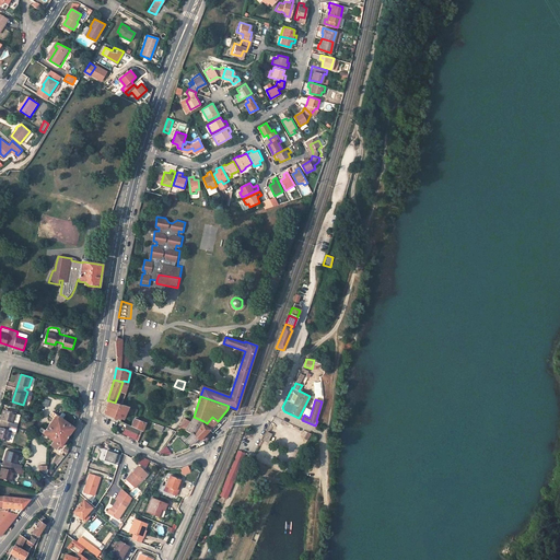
[(121,405),(115,403),(108,400),(106,407),(104,413),(106,415),(119,421),(120,418),(124,419),(128,406),(121,404),(121,405)]
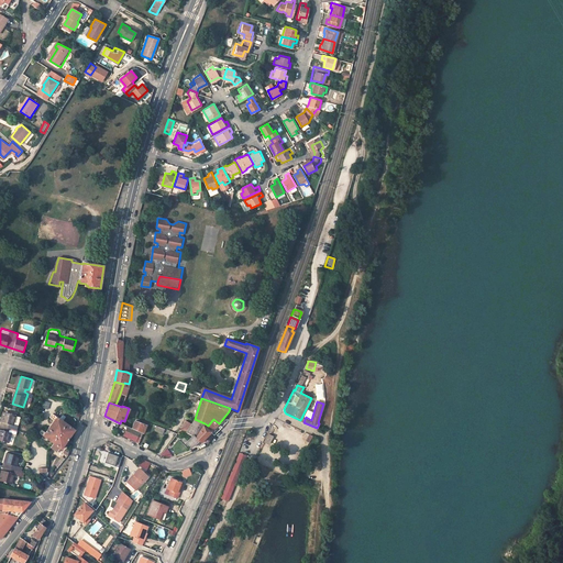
[(13,424),(17,415),(4,411),(0,427),(0,439),(8,442),(10,434),(12,429),(17,430),(18,426),(13,424)]
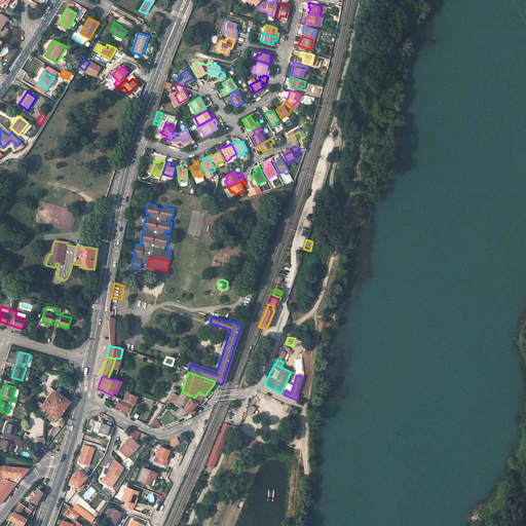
[(49,386),(47,390),(51,392),(42,404),(39,402),(37,405),(49,414),(47,417),(53,421),(55,418),(57,419),(70,401),(49,386)]
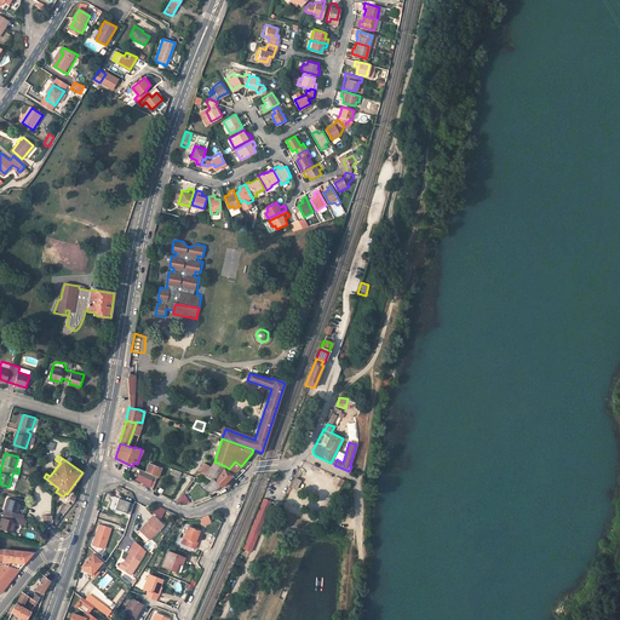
[(224,470),(225,466),(214,461),(210,468),(205,476),(212,480),(205,486),(211,493),(220,486),(222,487),(233,476),(224,470)]
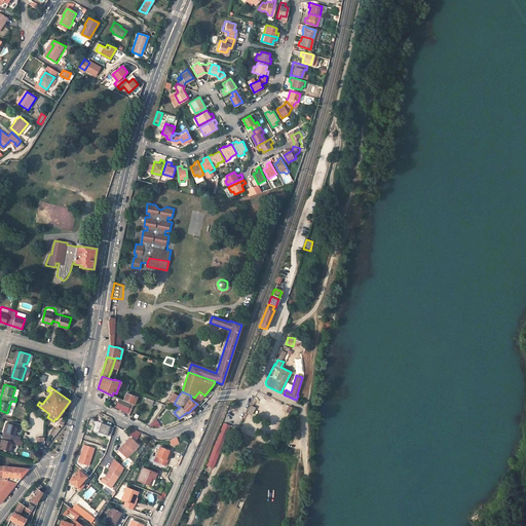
[(199,402),(204,396),(199,391),(194,398),(193,398),(199,402)]
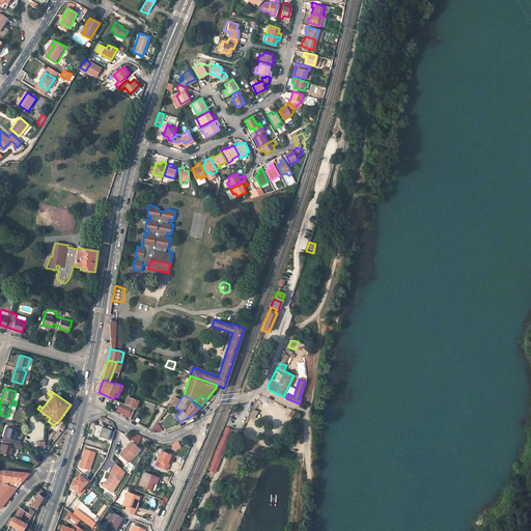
[(128,397),(124,404),(132,408),(135,409),(138,401),(128,397)]
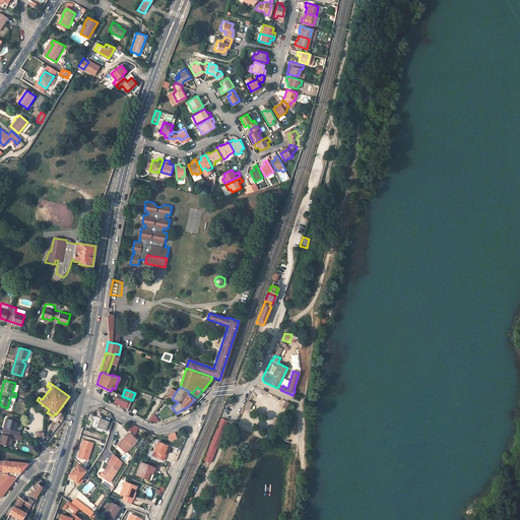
[(117,396),(115,401),(126,407),(129,399),(122,396),(118,394),(117,396)]
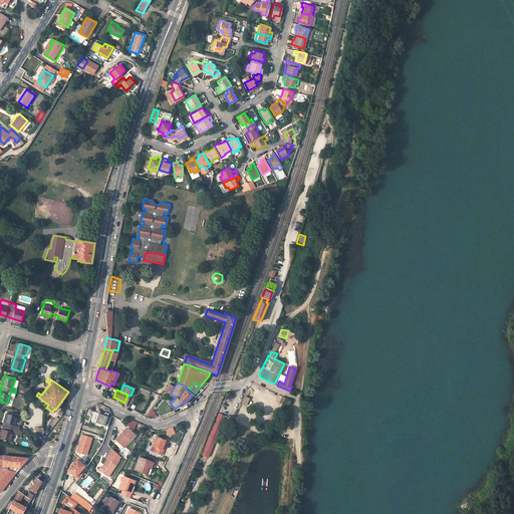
[(250,399),(245,397),(241,405),(246,407),(250,399)]
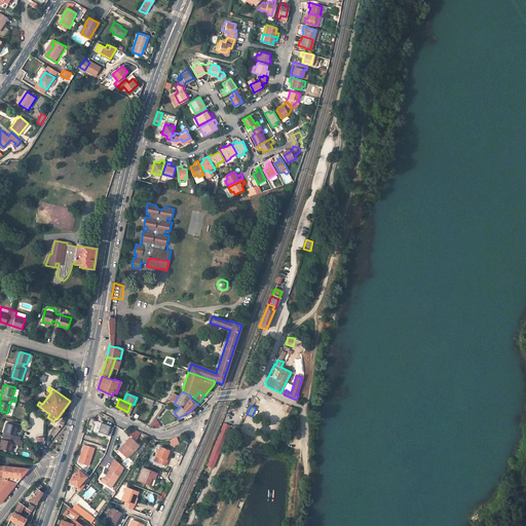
[(150,421),(152,428),(160,426),(158,419),(150,421)]
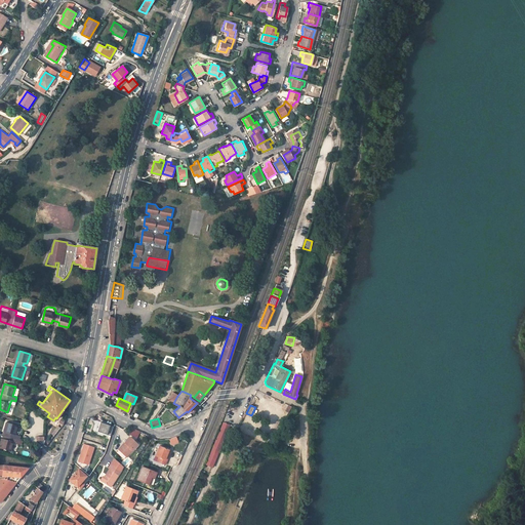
[(97,432),(108,434),(111,425),(101,421),(97,432)]
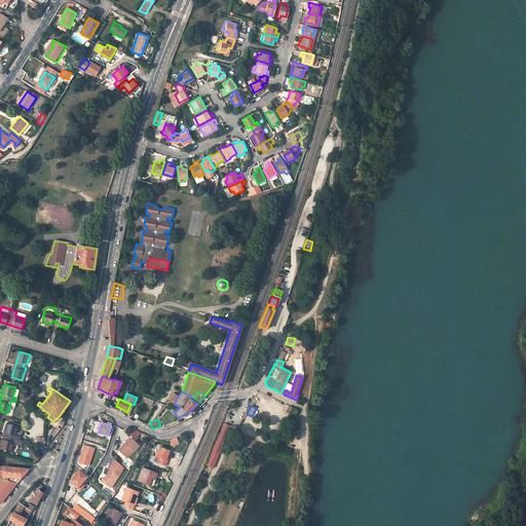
[(3,440),(0,447),(0,449),(10,452),(13,443),(20,444),(21,441),(14,439),(19,426),(8,423),(4,436),(3,440)]
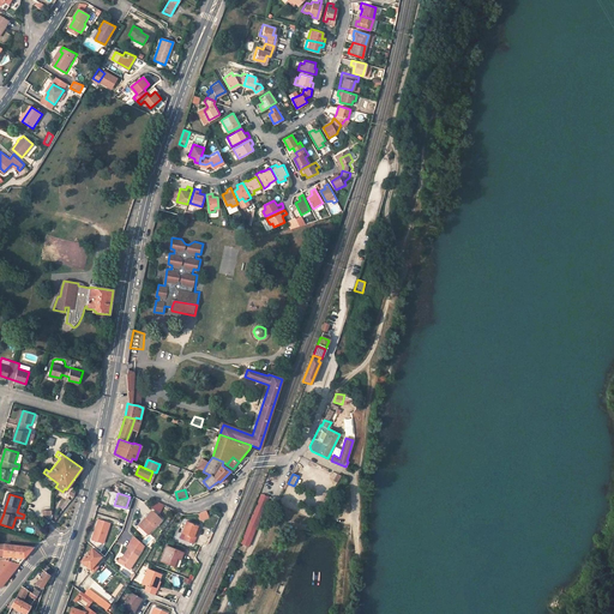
[(248,545),(258,524),(266,506),(265,505),(268,498),(260,494),(240,542),(248,545)]
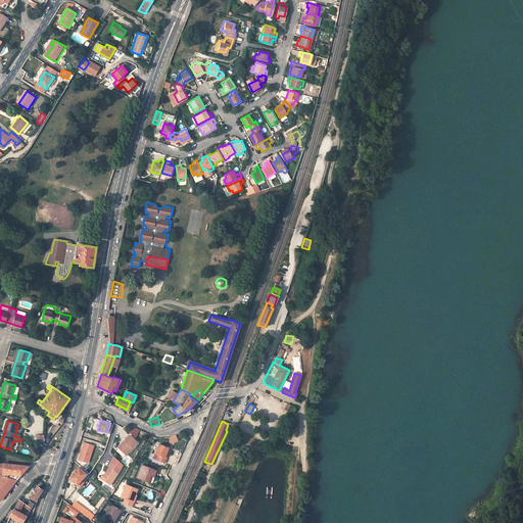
[(53,435),(60,427),(57,425),(51,433),(53,435)]
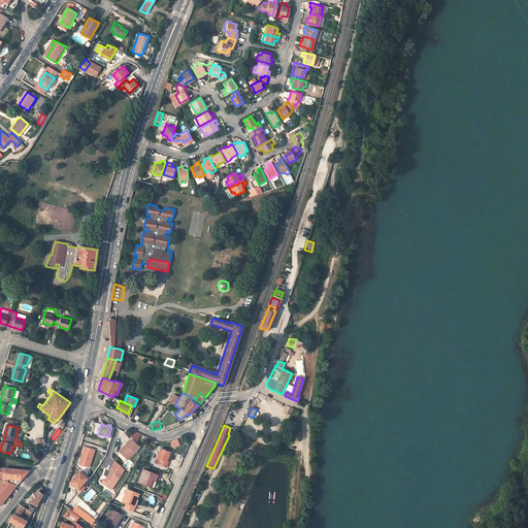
[(126,446),(120,453),(127,459),(139,447),(131,438),(125,444),(126,446)]
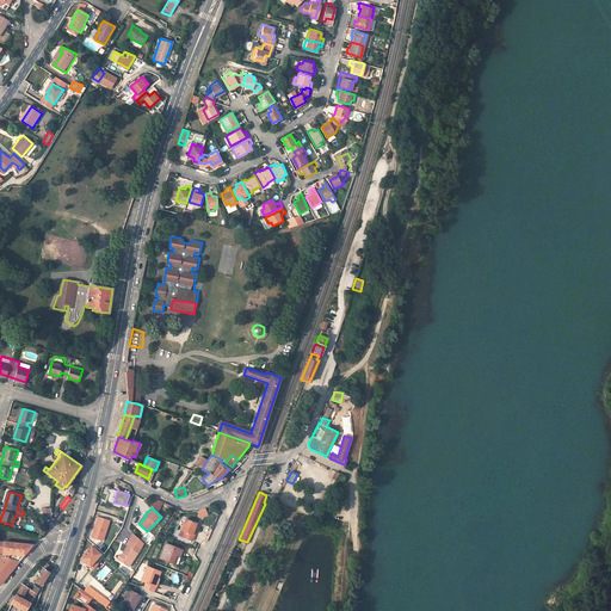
[(197,511),(201,518),(208,514),(205,507),(197,511)]
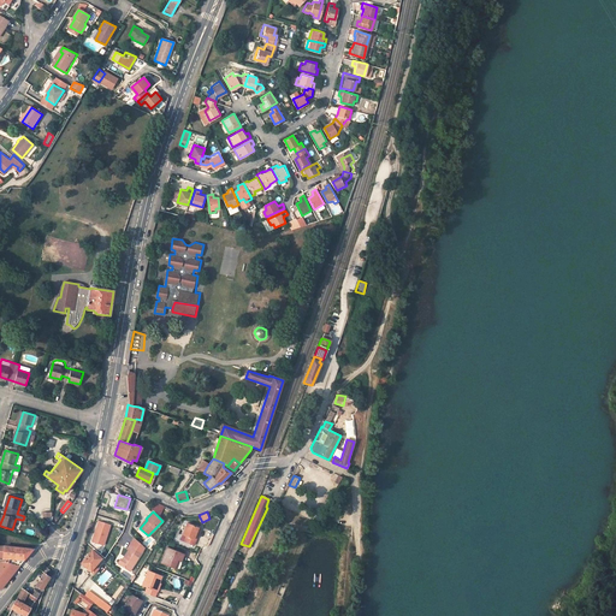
[(105,545),(111,523),(98,520),(92,542),(105,545)]
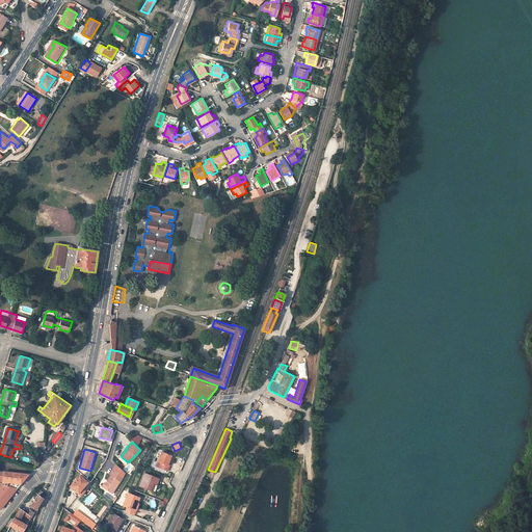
[(167,470),(169,466),(167,464),(171,455),(162,452),(159,461),(163,462),(160,468),(167,470)]
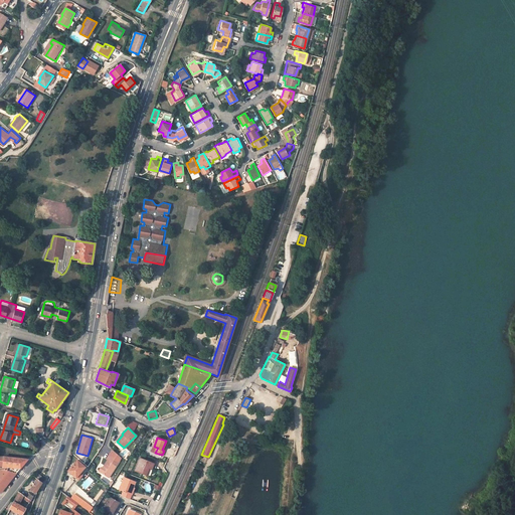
[(108,459),(100,471),(109,477),(119,462),(115,459),(116,458),(110,454),(107,458),(108,459)]
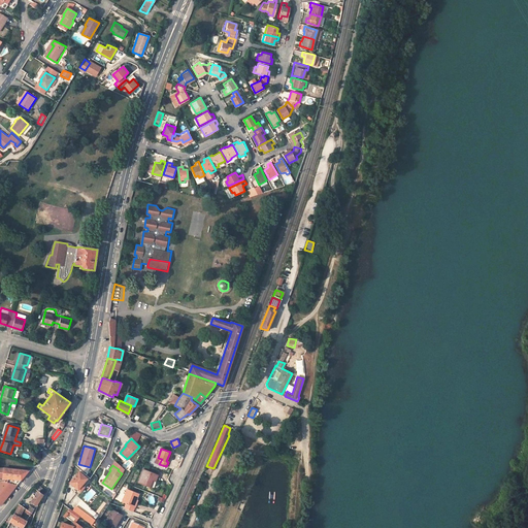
[(17,484),(28,470),(4,467),(2,480),(2,481),(17,484)]
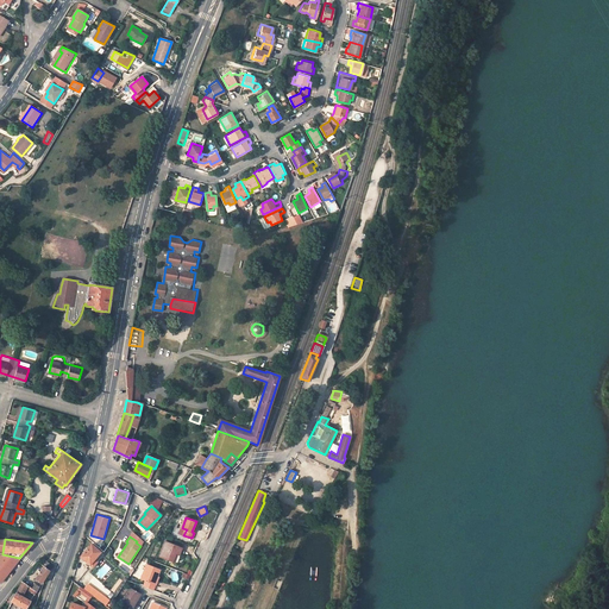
[(161,556),(174,560),(176,554),(177,553),(179,553),(181,553),(183,547),(167,541),(161,556)]
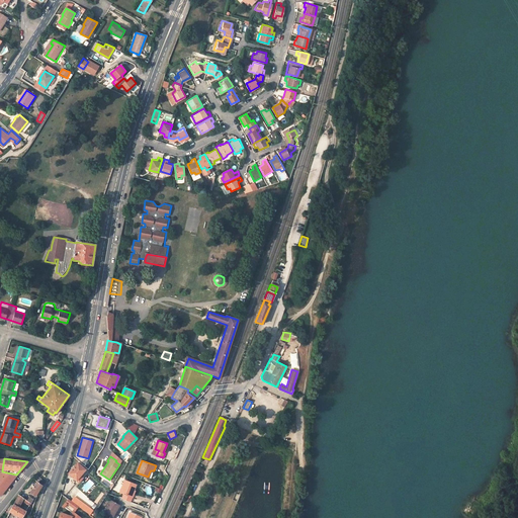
[(78,482),(82,478),(79,475),(84,470),(77,463),(68,473),(78,482)]
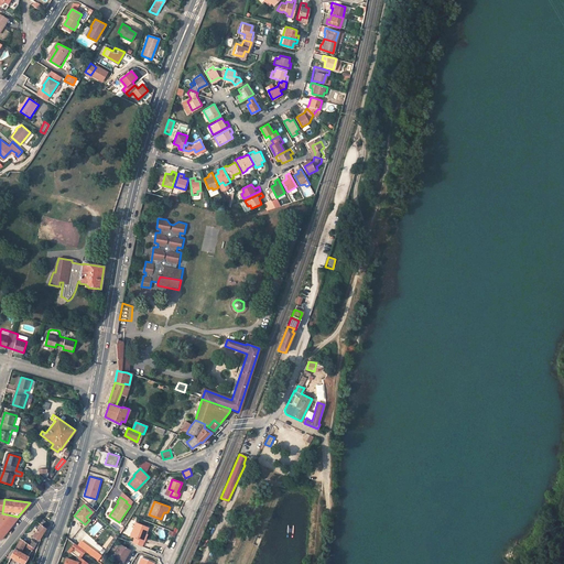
[(148,527),(136,521),(130,535),(144,541),(149,529),(147,529),(148,527)]
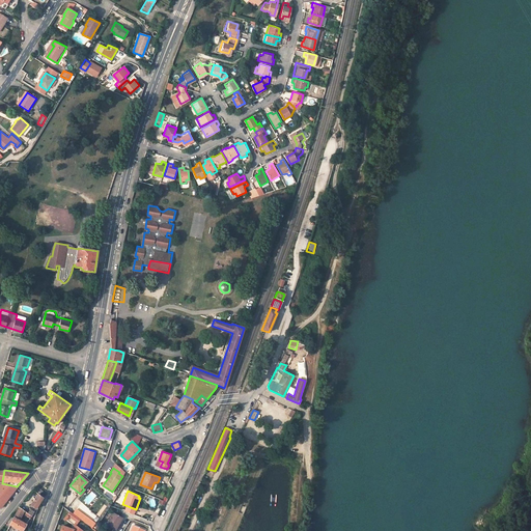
[(88,505),(96,496),(92,492),(83,500),(88,505)]
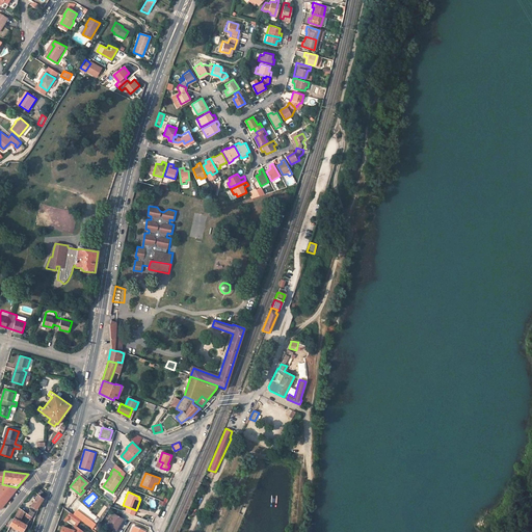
[(44,498),(40,496),(38,495),(31,505),(36,509),(44,498)]
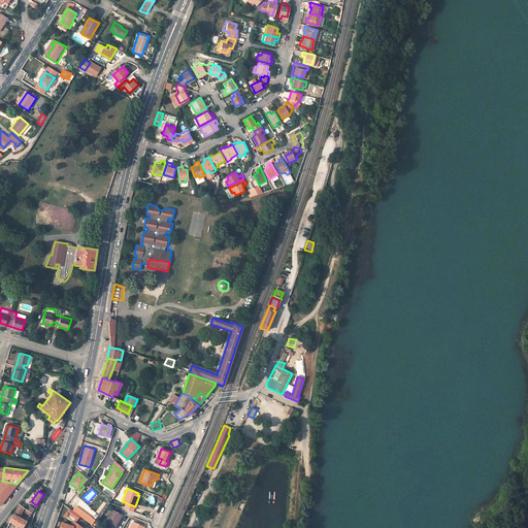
[(222,527),(223,526),(231,507),(226,504),(217,524),(216,527),(222,527)]
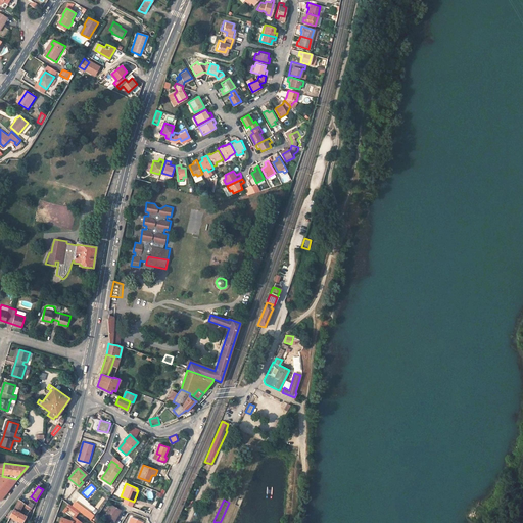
[(73,519),(79,511),(68,503),(65,507),(74,513),(70,518),(73,519)]
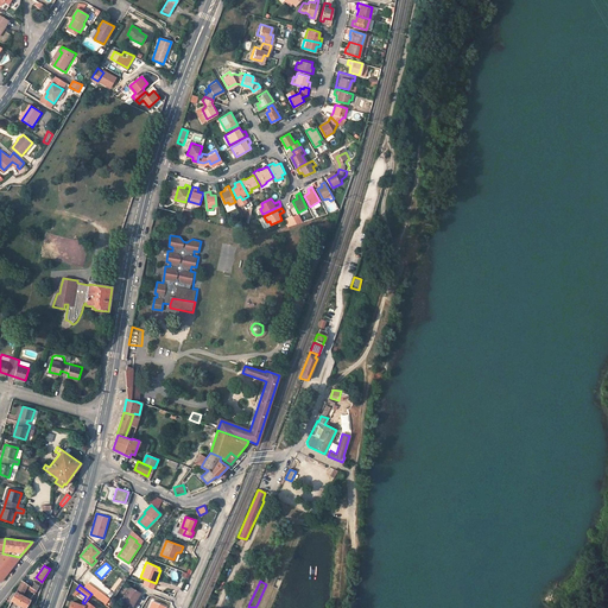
[(12,600),(25,607),(30,600),(21,595),(25,588),(19,586),(16,590),(14,594),(13,593),(10,599),(12,600)]
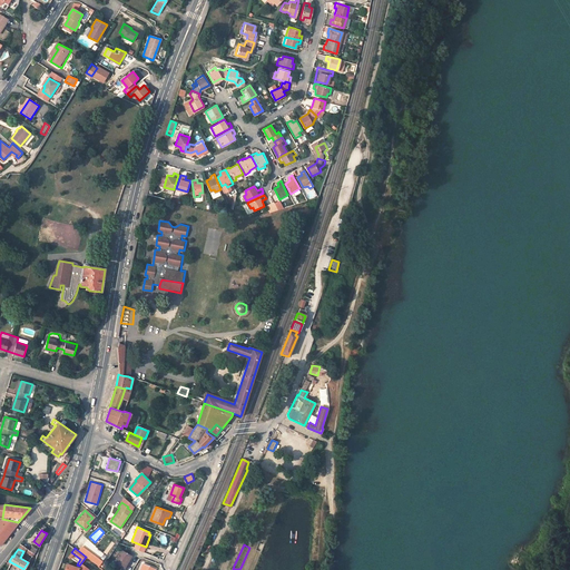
[(112,562),(123,568),(130,554),(120,549),(112,562)]
